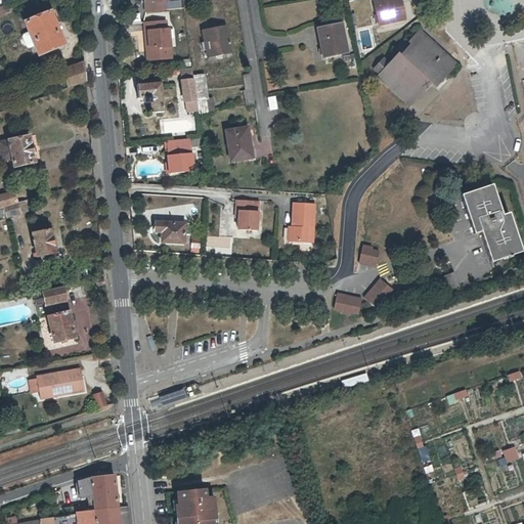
[(142,0),(143,11),(166,11),(165,1),(168,0),(167,0),(142,0)]
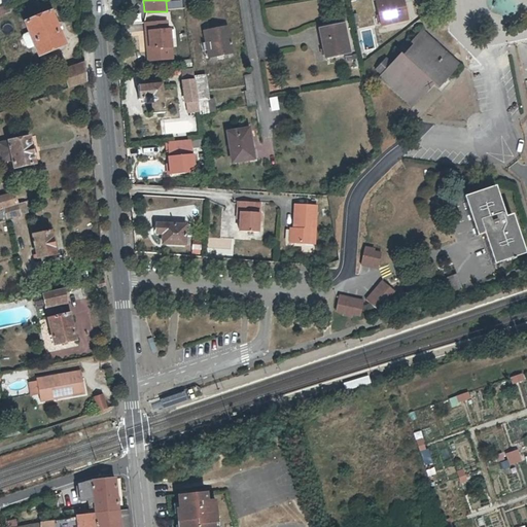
[(375,0),(380,24),(406,19),(401,0),(375,0)]
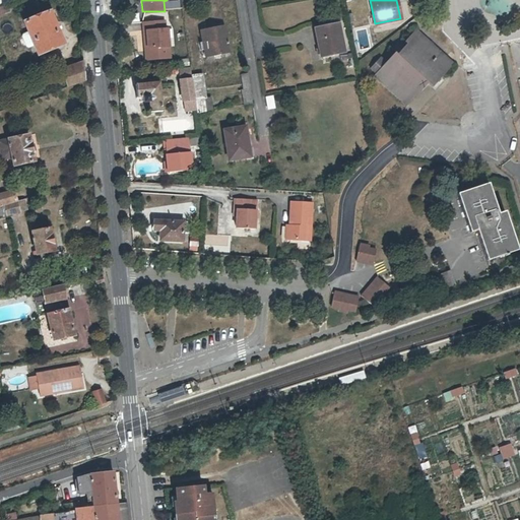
[(0,6),(0,14),(9,11),(7,4),(0,6)]
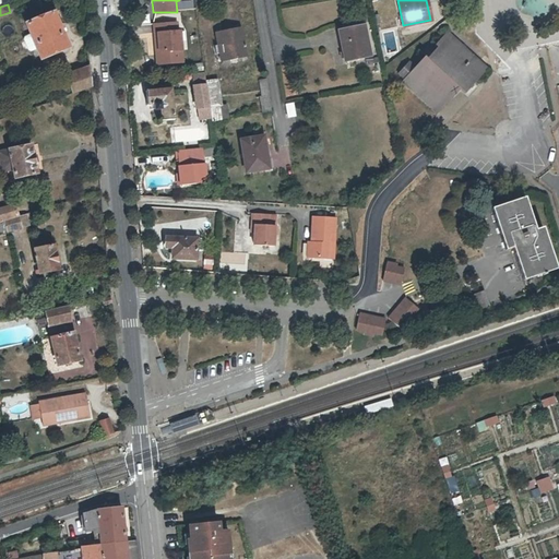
[(51,51),(66,46),(50,9),(23,21),(37,57),(47,54),(48,57),(52,56),(51,51)]
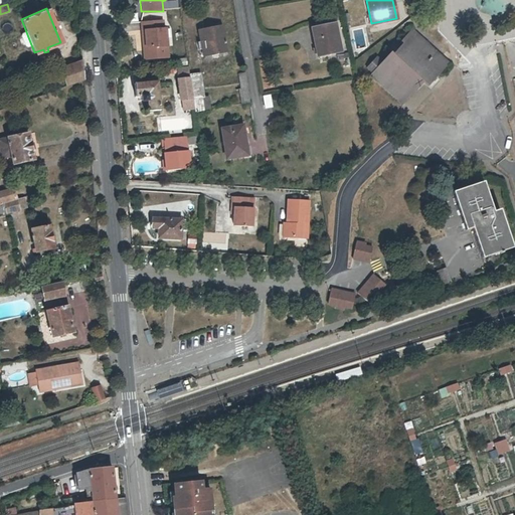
[(143,21),(145,58),(169,56),(167,28),(164,28),(163,20),(143,21)]
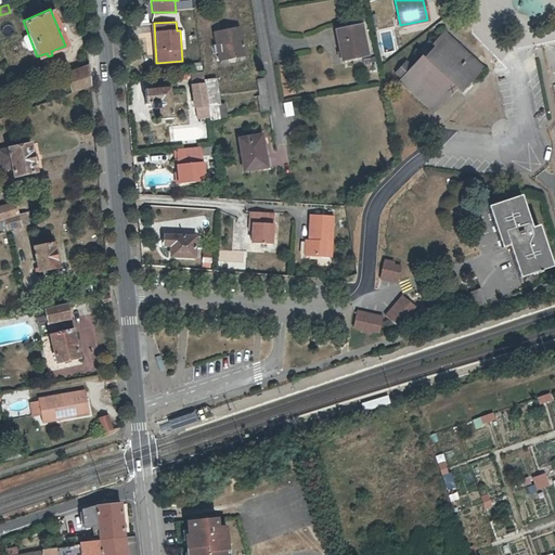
[(362,25),(339,29),(343,49),(341,49),(343,60),(368,55),(362,25)]
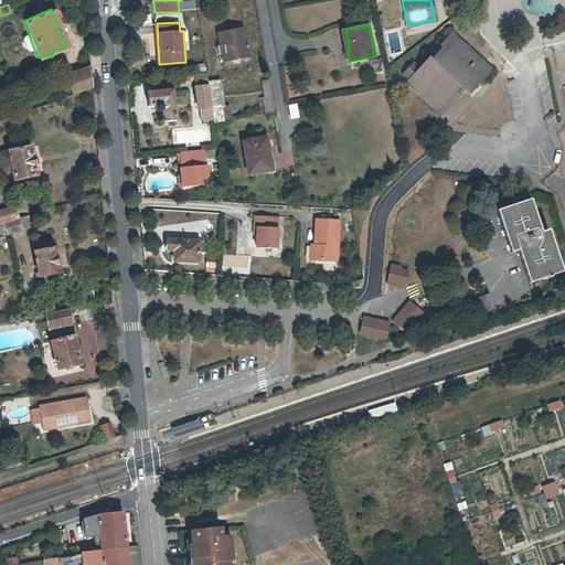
[(224,62),(249,56),(244,30),(220,34),(224,62)]
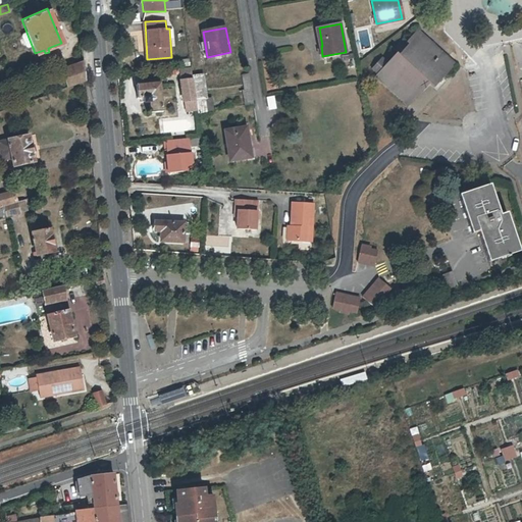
[(380,57),(370,68),(377,75),(403,98),(409,104),(429,83),(434,87),(453,66),(415,32),(406,42),(408,44),(398,55),(396,53),(386,63),(380,57)]
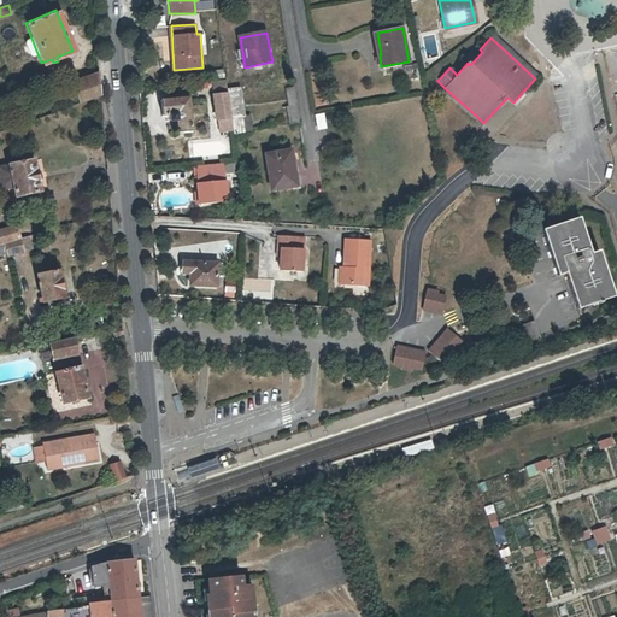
[(77,101),(98,95),(97,72),(70,82),(77,101)]
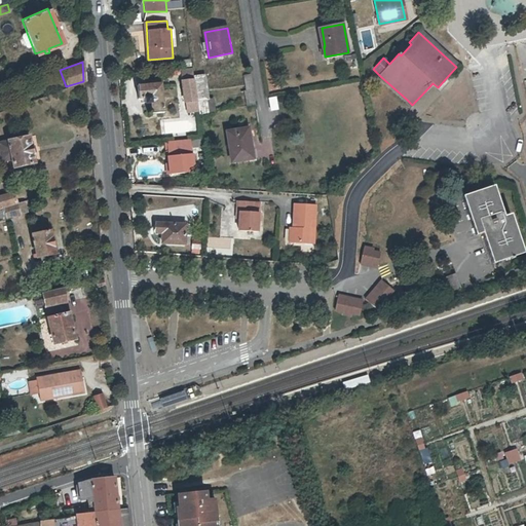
[(204,76),(194,77),(194,81),(198,110),(199,114),(209,113),(208,111),(216,110),(215,99),(209,100),(204,76)]
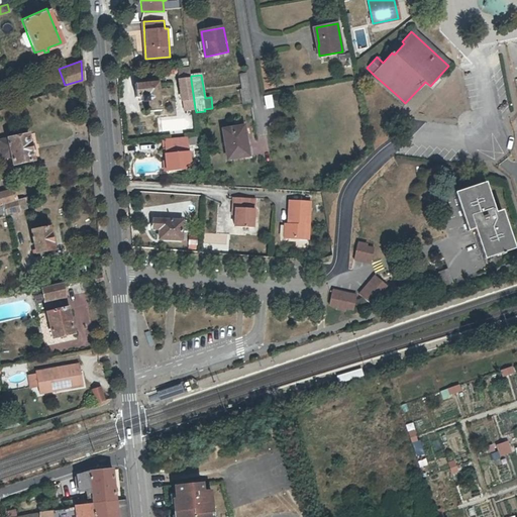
[(184,110),(195,108),(191,80),(180,81),(184,110)]
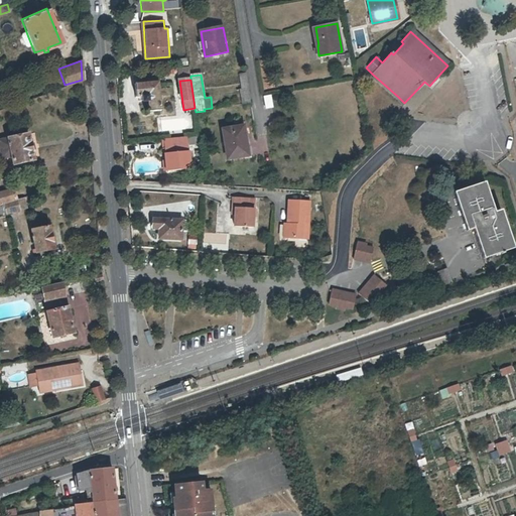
[(136,98),(143,97),(143,102),(148,102),(149,112),(162,111),(159,83),(135,85),(136,98)]
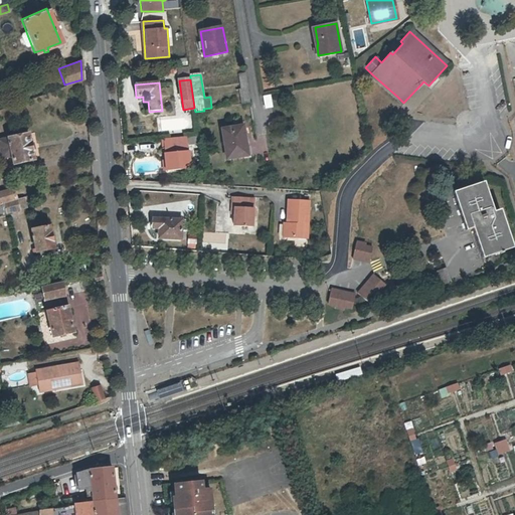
[(243,145),(246,144),(243,127),(222,131),(226,161),(245,158),(243,145)]
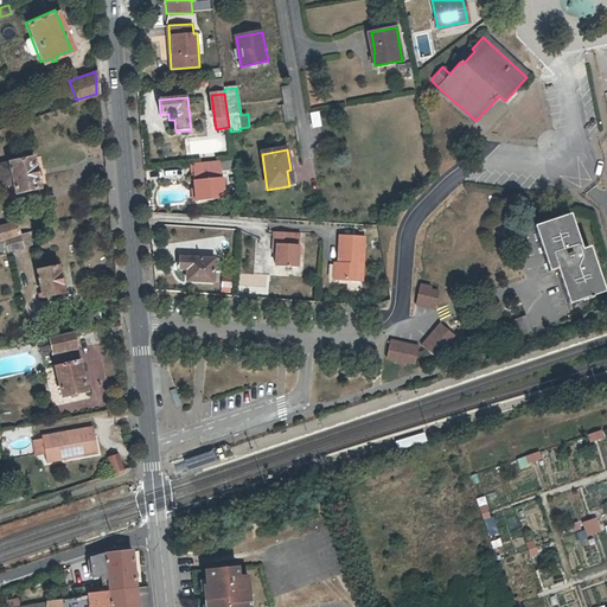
[(0,179),(1,183),(11,180),(13,191),(37,186),(31,157),(0,163),(0,179)]
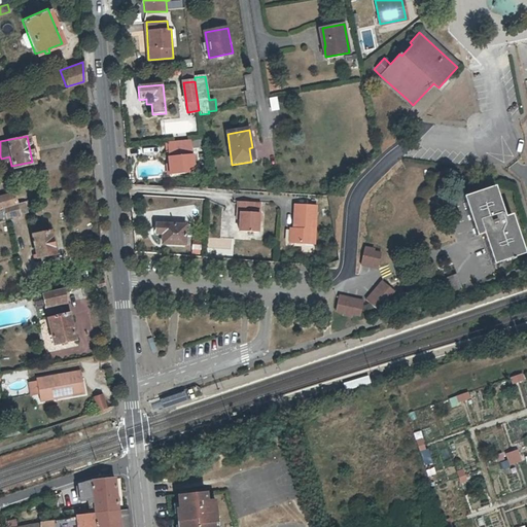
[(169,164),(170,175),(195,173),(191,141),(167,143),(169,164)]
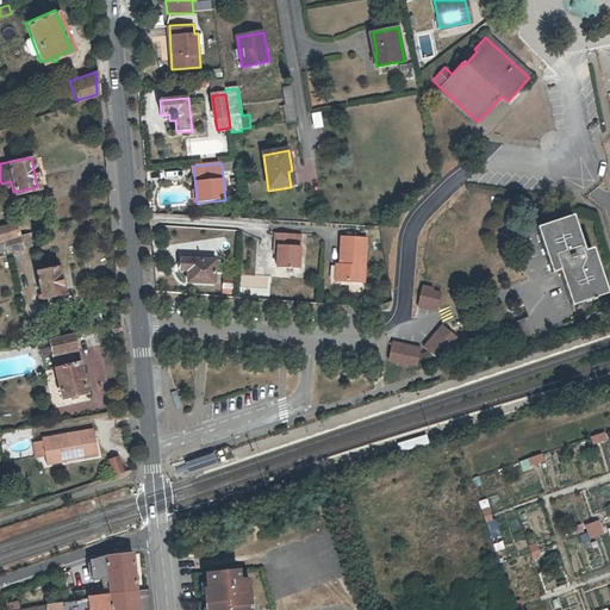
[(570,213),(533,226),(548,273),(559,271),(570,304),(604,292),(589,248),(583,250),(570,213)]
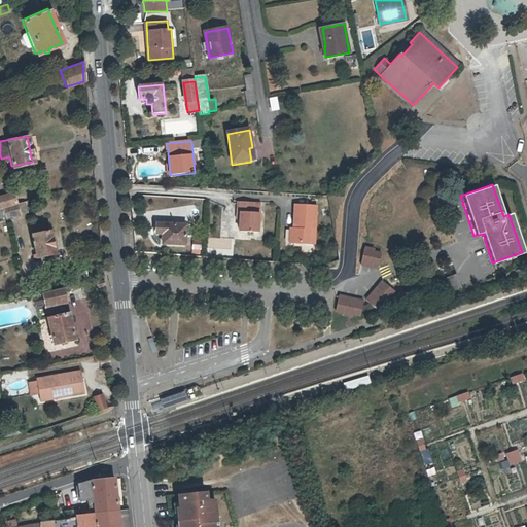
[(0,209),(26,202),(23,190),(13,192),(14,195),(0,198),(0,209)]
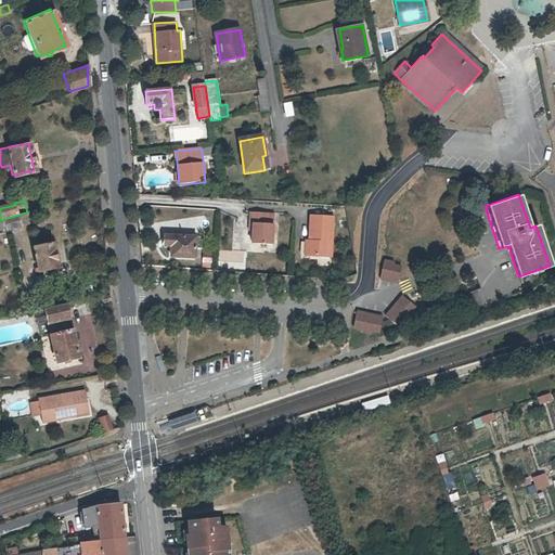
[(253,223),(253,231),(253,243),(271,244),(272,213),(249,211),(248,223),(253,223)]
